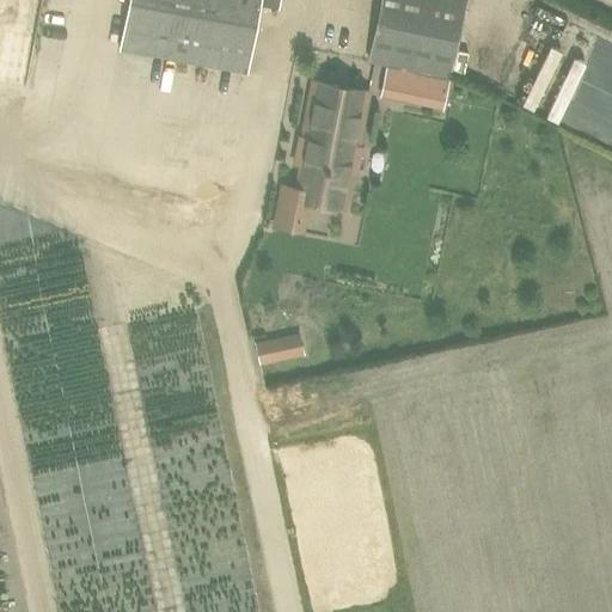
[(258,0),(127,0),(118,49),(246,73),(258,0)]
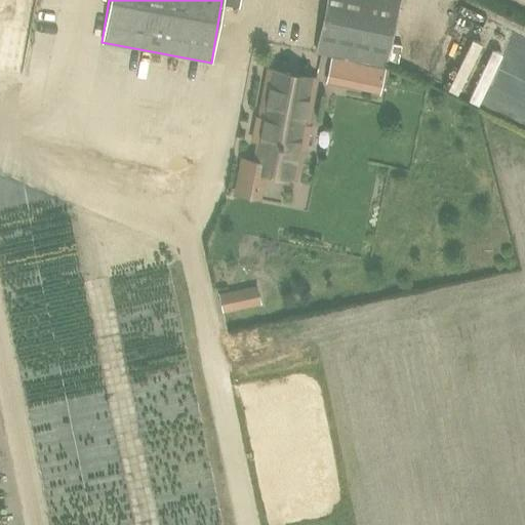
[(326,0),(316,50),(385,65),(397,0),(326,0)]
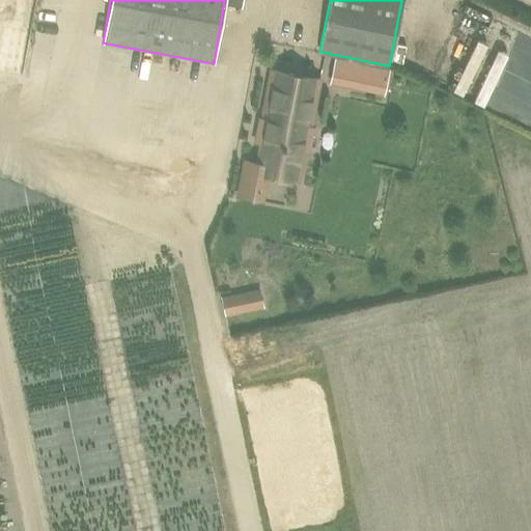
[(264,120),(260,143),(256,163),(244,161),(238,196),(261,200),(267,174),(298,179),(303,151),(308,152),(312,128),(311,128),(319,80),(302,77),(288,74),(271,71),(261,119),(261,120),(264,120)]
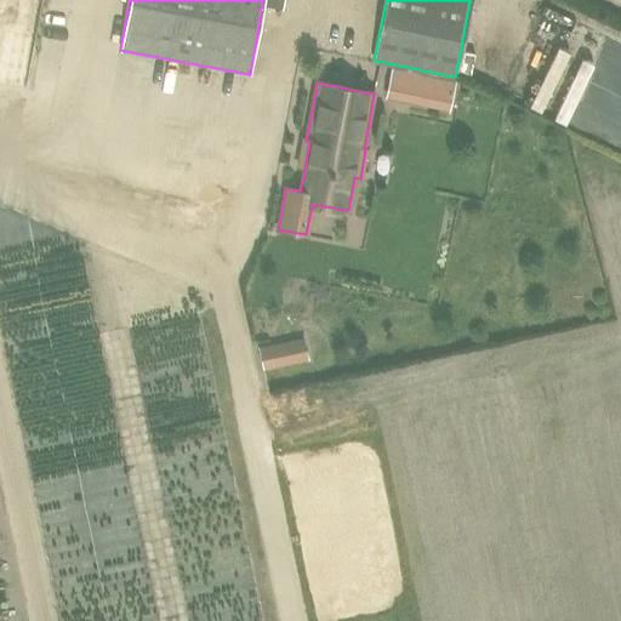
[(308,360),(303,339),(257,348),(262,371),(308,360)]
